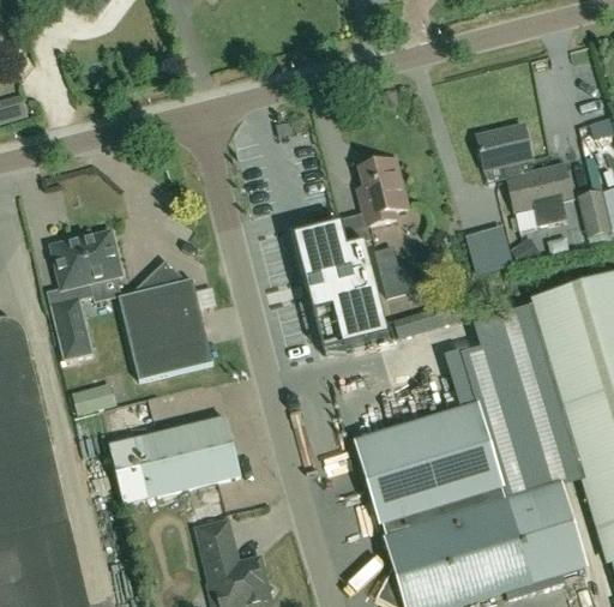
[(84,0),(98,11),(107,0),(84,0)]
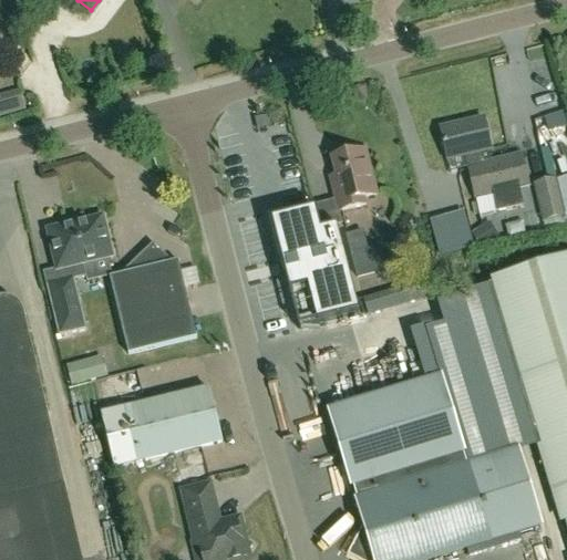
[(0,91),(0,111),(30,102),(24,84),(0,91)]
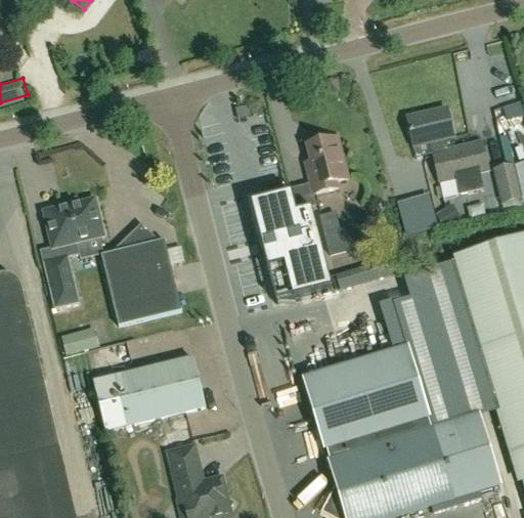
[(430,138),(433,150),(453,145),(451,134),(454,134),(447,103),(406,114),(412,142),(430,138)]
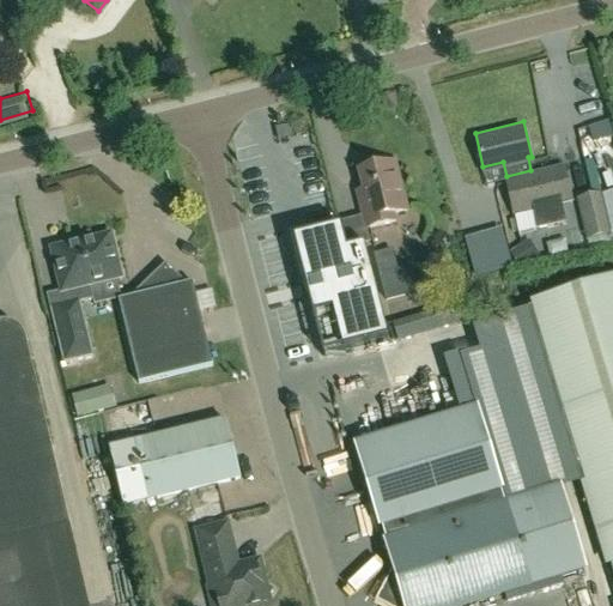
[(366,223),(394,216),(392,208),(406,205),(393,157),(377,161),(374,158),(368,161),(366,164),(358,165),(364,186),(360,187),(363,197),(359,198),(366,223)]
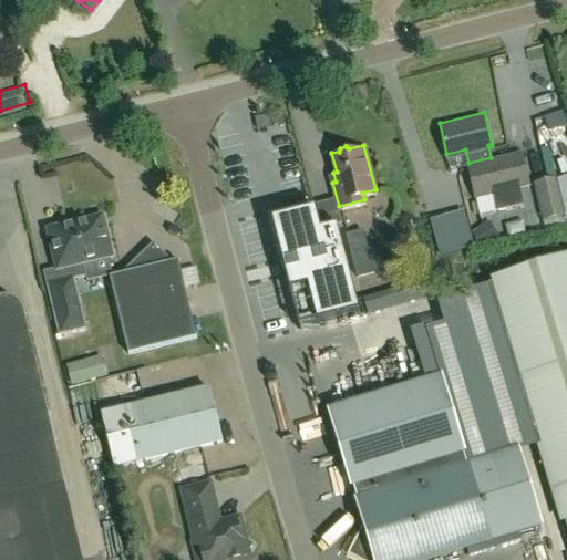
[(521,151),(491,157),(468,163),(475,193),(480,210),(496,207),(495,199),(508,196),(506,187),(528,182),(521,151)]
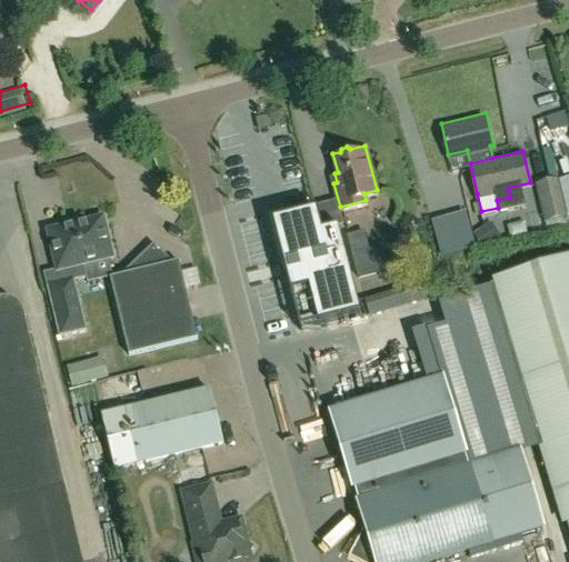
[(536,179),(545,217),(540,218),(542,226),(567,220),(565,212),(566,212),(557,174),(536,179)]
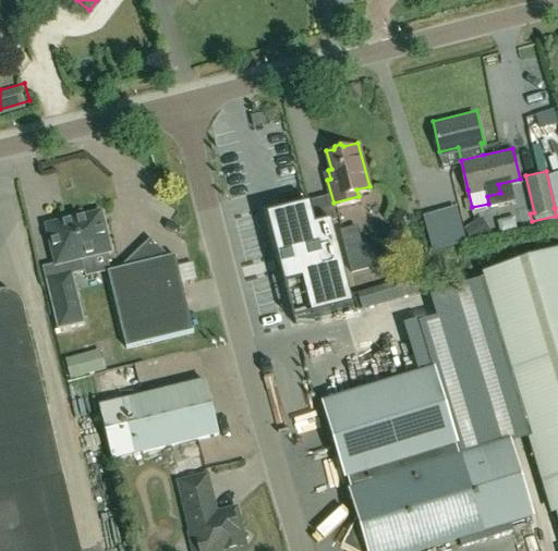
[(313,215),(306,195),(261,205),(291,317),(351,301),(326,212),(313,215)]
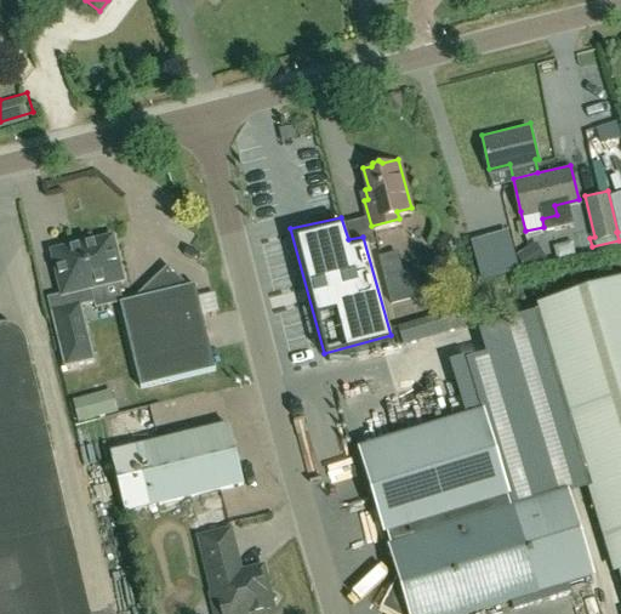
[(507,223),(467,233),(479,276),(517,263),(507,223)]
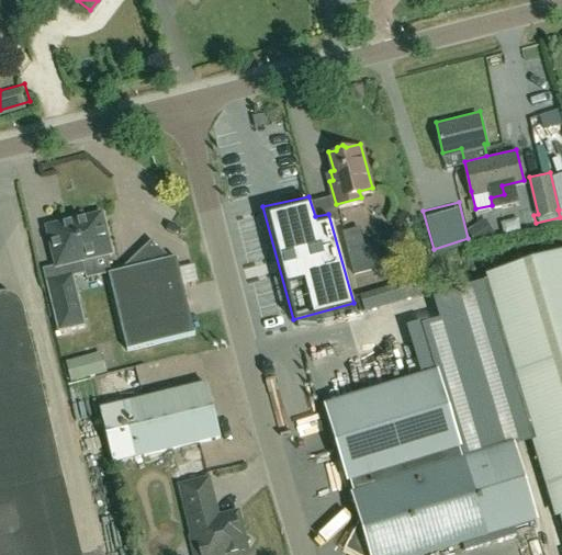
[(101,210),(63,219),(47,223),(59,273),(47,276),(59,327),(85,321),(72,272),(85,269),(82,258),(108,252),(107,249),(110,249),(101,210)]
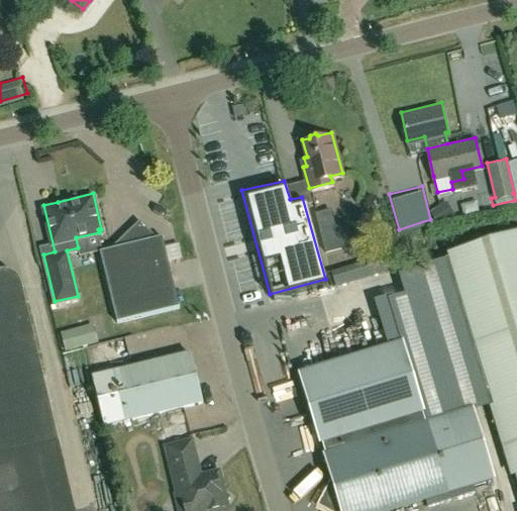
[(436,202),(441,213),(458,205),(452,194),(436,202)]
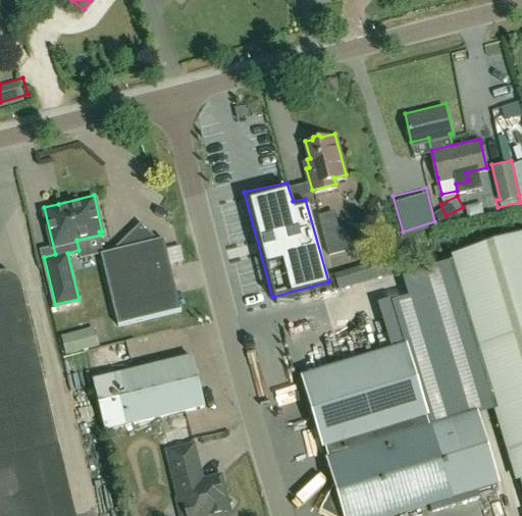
[(180,306),(163,235),(157,237),(144,223),(114,253),(110,248),(100,251),(117,322),(180,306)]
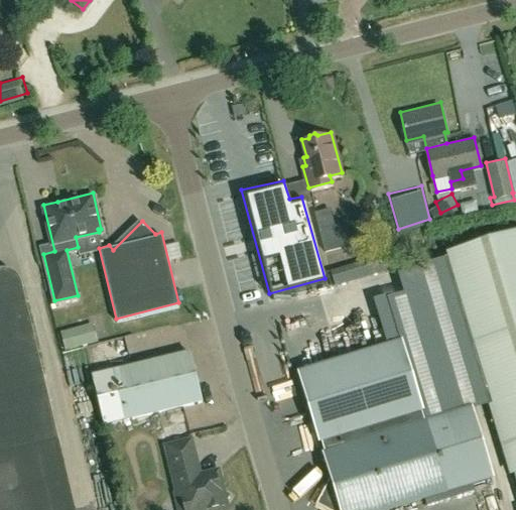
[(515,227),(446,249),(515,479),(515,227)]
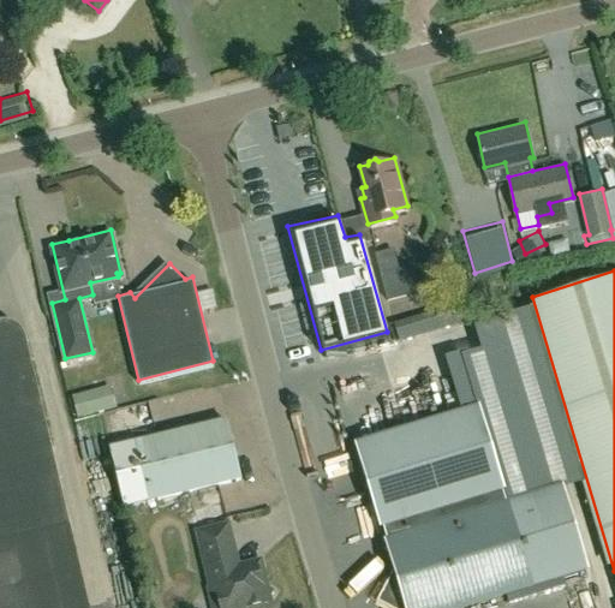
[(0,541),(70,524),(25,335),(0,320),(0,541)]
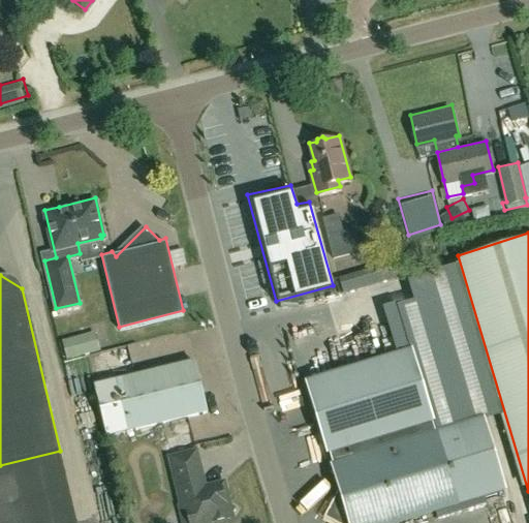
[(410,347),(307,379),(340,486),(330,506),(333,516),(345,522),(385,522),(505,486),(484,416),(436,430),(410,347)]
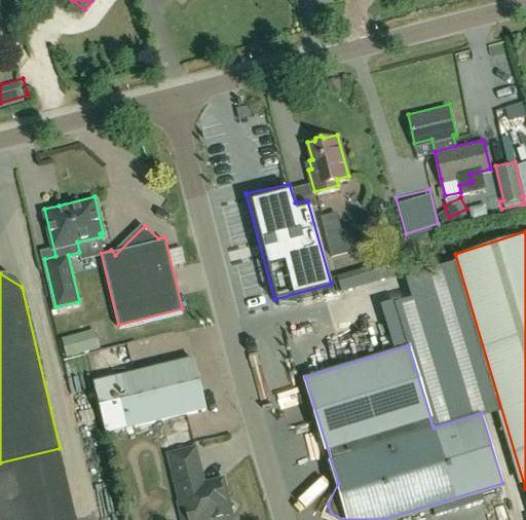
[(195,353),(95,377),(108,429),(209,405),(195,353)]
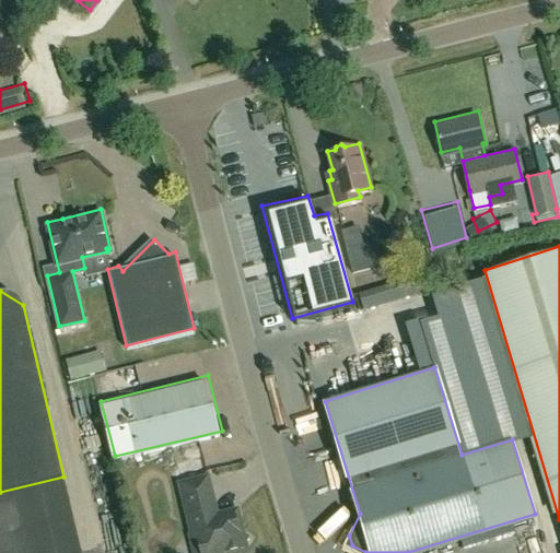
[(208,472),(179,479),(193,531),(190,531),(195,552),(228,552),(240,551),(249,533),(249,531),(243,528),(237,506),(214,512),(210,509),(209,506),(212,502),(216,501),(208,472)]
